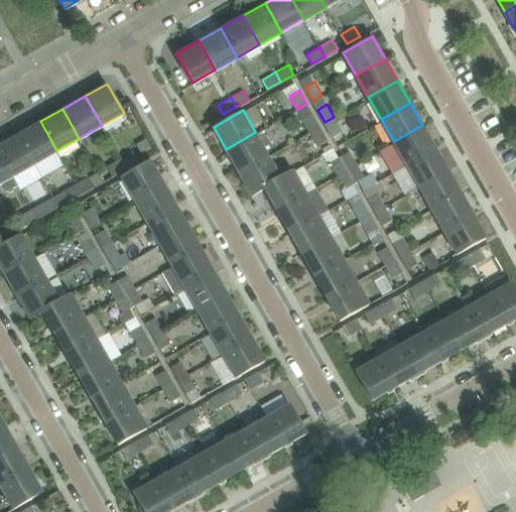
[(302,118),(309,131),(319,125),(312,113),(302,118)]
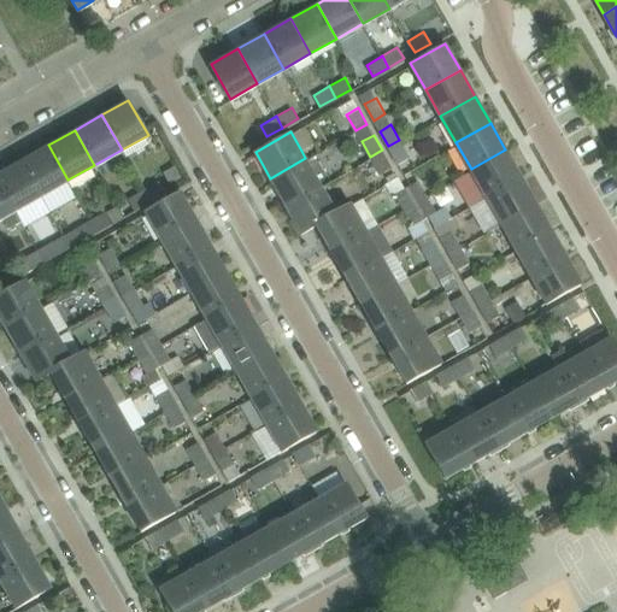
[(409,156),(399,140),(388,146),(397,162),(409,156)]
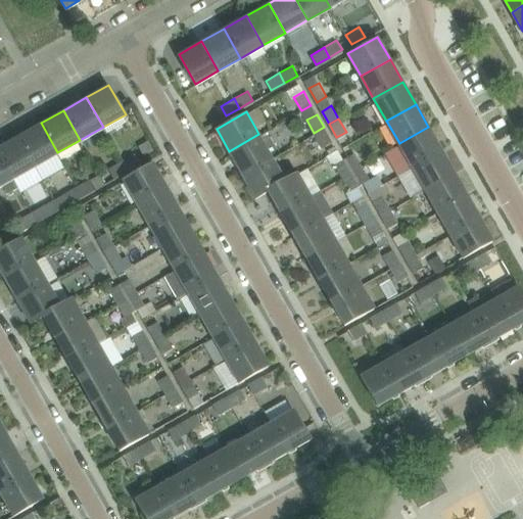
[(35,166),(57,152),(41,123),(18,136),(35,166)]
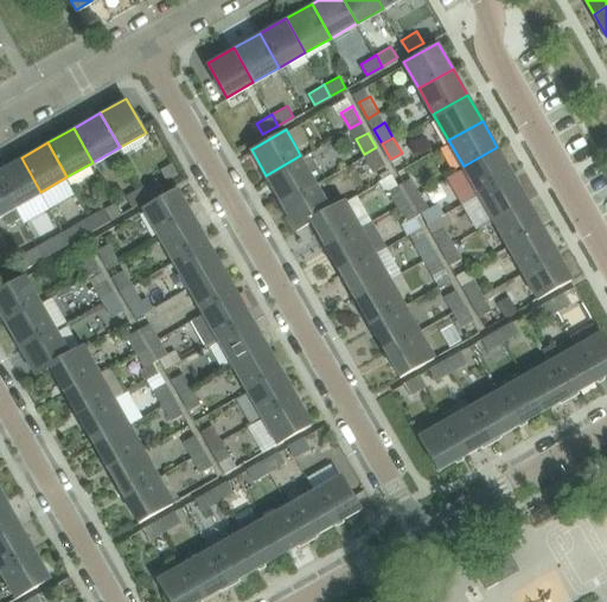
[(376,147),(364,154),(374,170),(384,162),(376,147)]
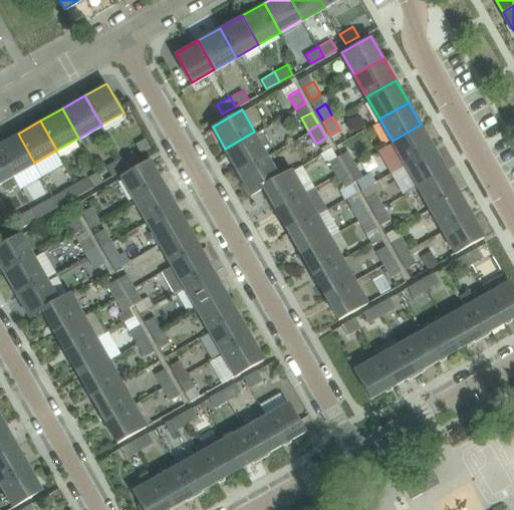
[(393,141),(405,163),(434,147),(421,124),(393,141)]
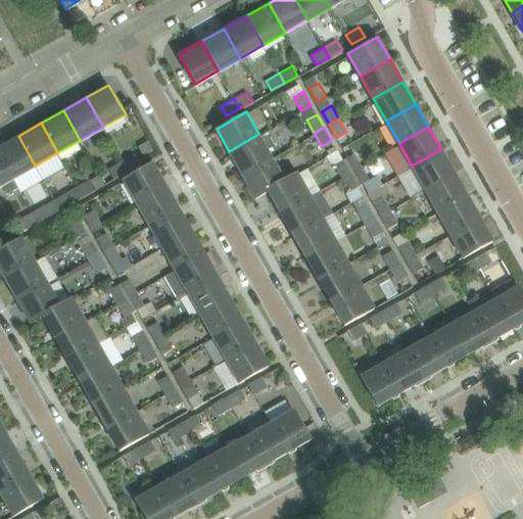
[(258,134),(229,151),(242,174),(272,157),(258,134)]
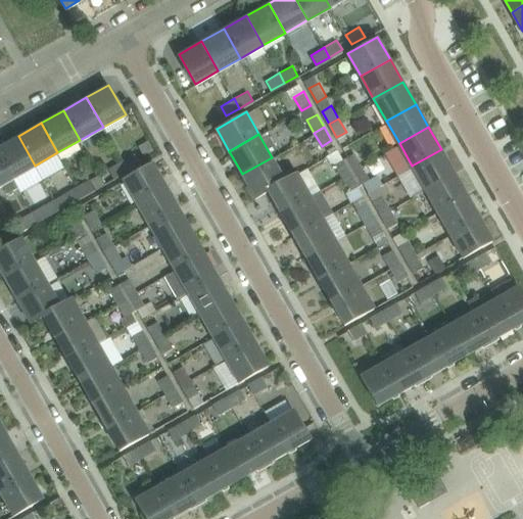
[(0,155),(12,178),(35,166),(18,136),(0,146),(0,155)]
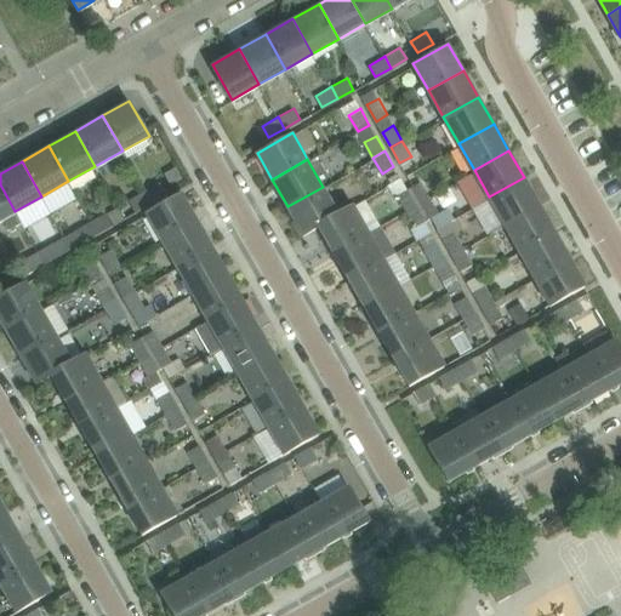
[(175,161),(163,167),(170,180),(182,174),(175,161)]
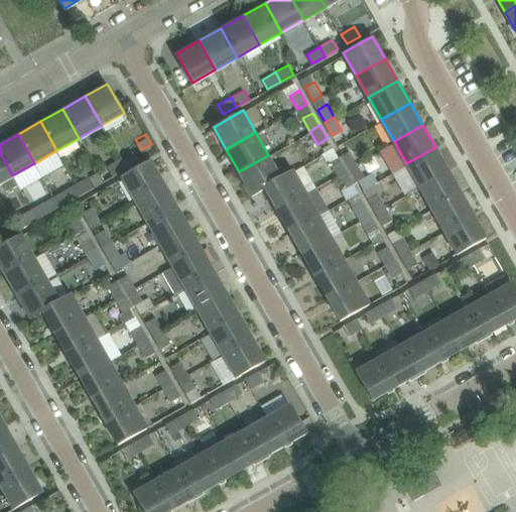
[(406,163),(419,185),(447,169),(435,147),(406,163)]
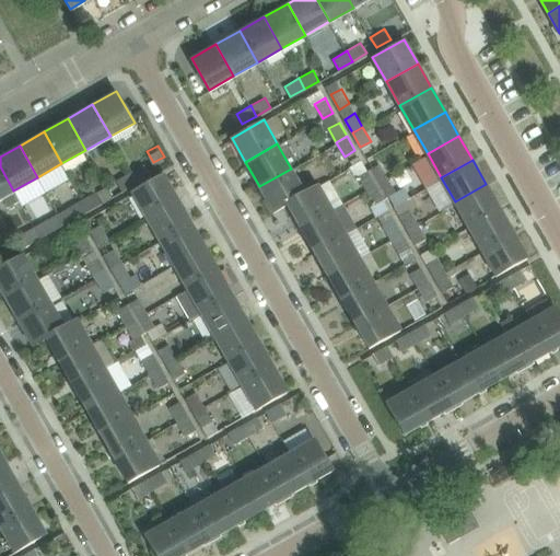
[(130,171),(136,182),(149,174),(143,163),(130,171)]
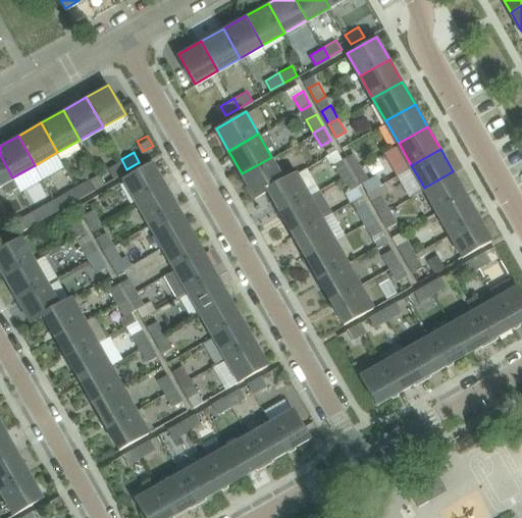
[(347,155),(345,157),(352,170),(361,164),(354,152),(347,155)]
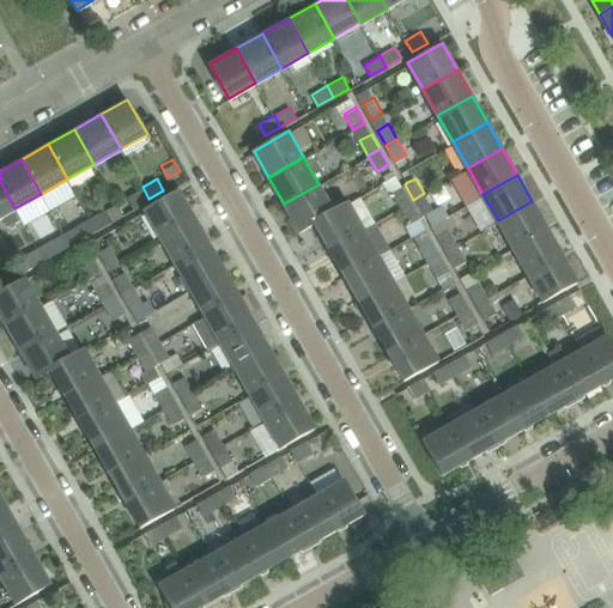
[(14,210),(14,208),(0,182),(0,217),(2,216),(8,225),(20,218),(14,210)]
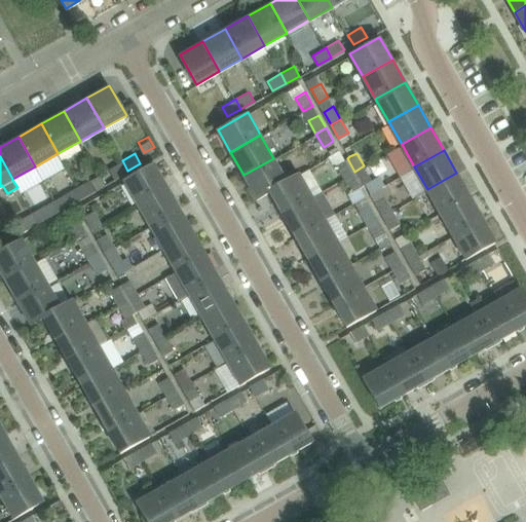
[(257,197),(269,190),(287,181),(273,158),(243,175),(257,197)]
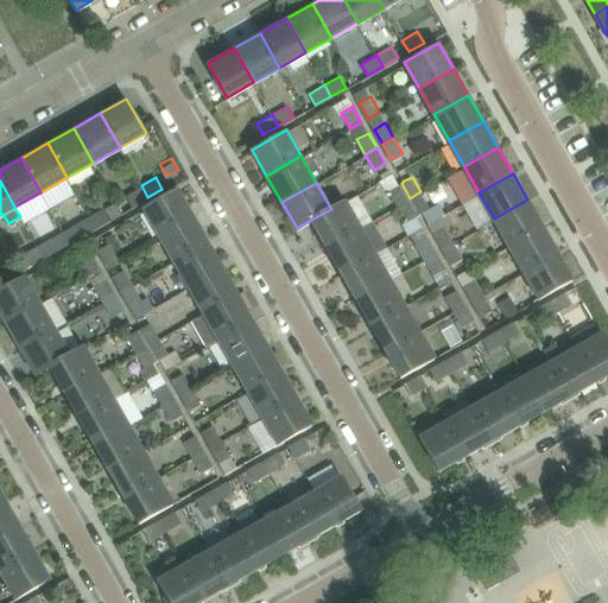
[(390,189),(398,204),(410,198),(401,183),(390,189)]
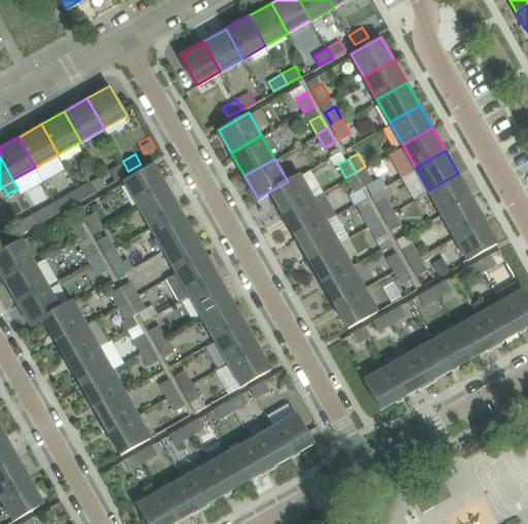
[(128,171),(123,161),(108,169),(114,178),(128,171)]
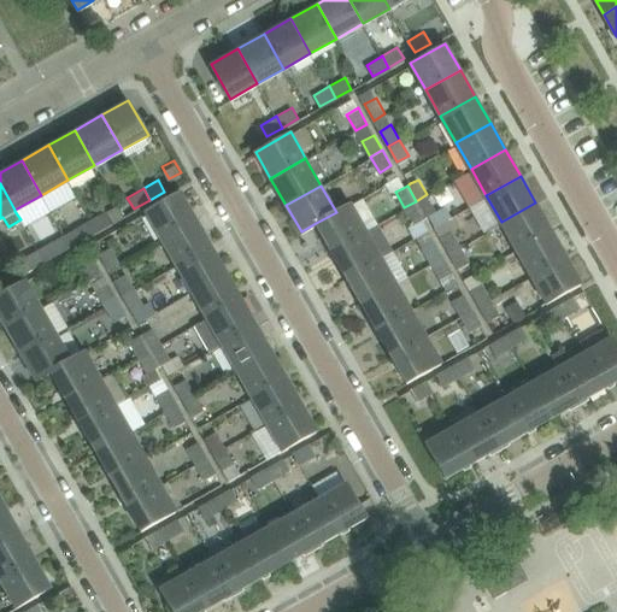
[(145,211),(160,237),(195,217),(180,190),(145,211)]
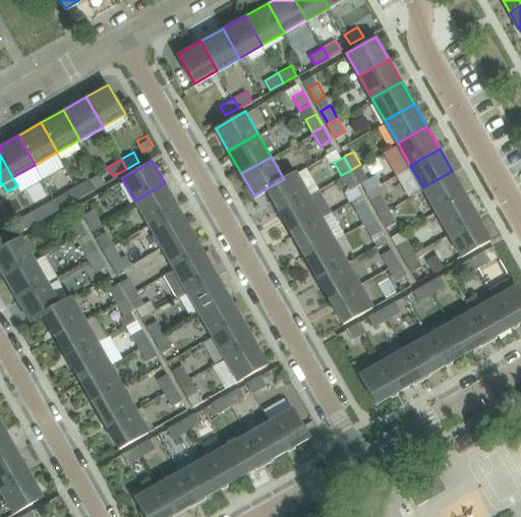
[(360,164),(351,170),(358,182),(361,181),(367,177),(360,164)]
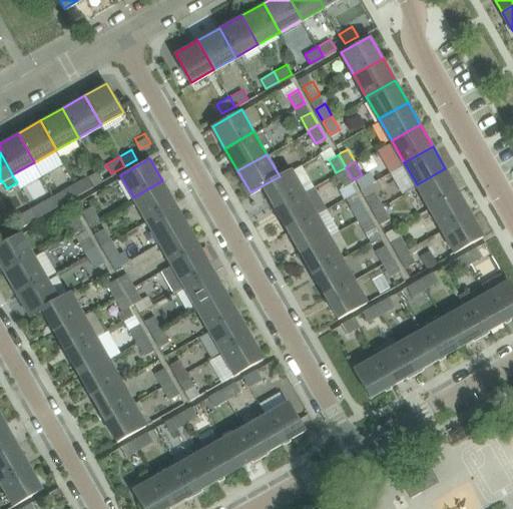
[(346,167),(336,172),(343,185),(351,181),(353,179),(346,167)]
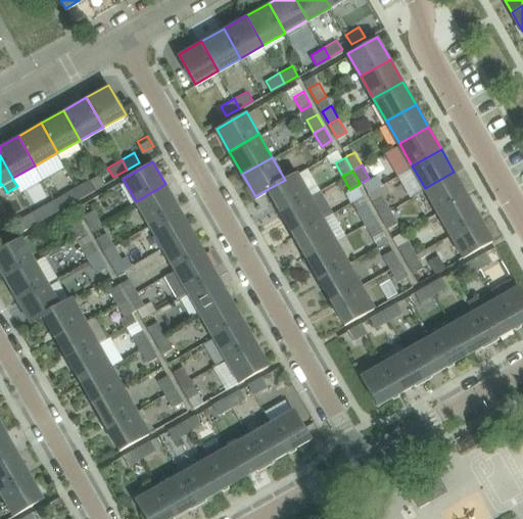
[(425,188),(437,210),(467,194),(454,172),(425,188)]
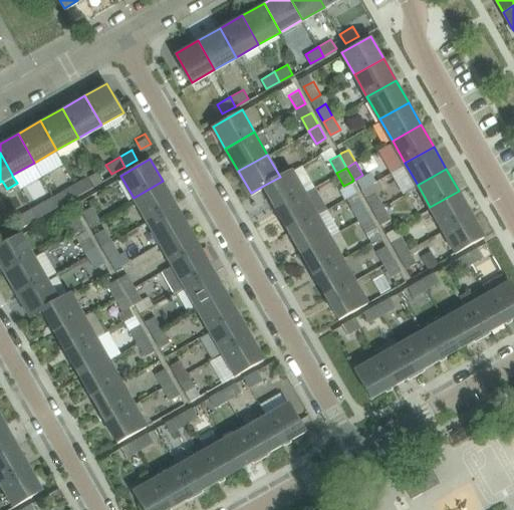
[(280,177),(263,186),(276,208),(304,192),(291,170),(280,177)]
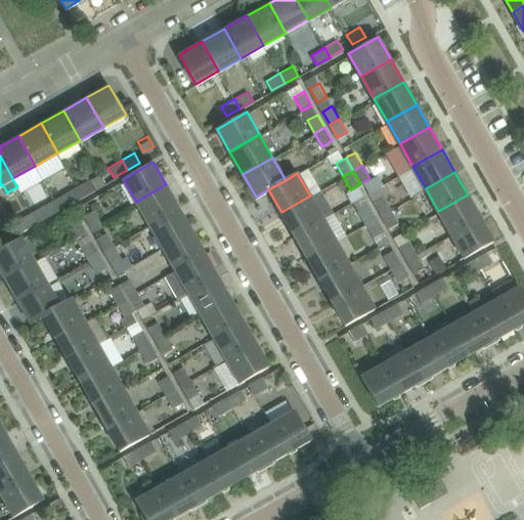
[(89,178),(77,185),(82,196),(95,188),(89,178)]
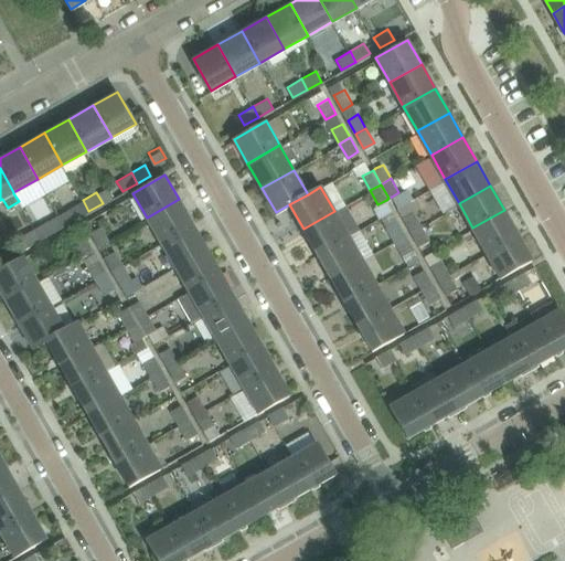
[(192,223),(179,199),(147,218),(160,242),(192,223)]
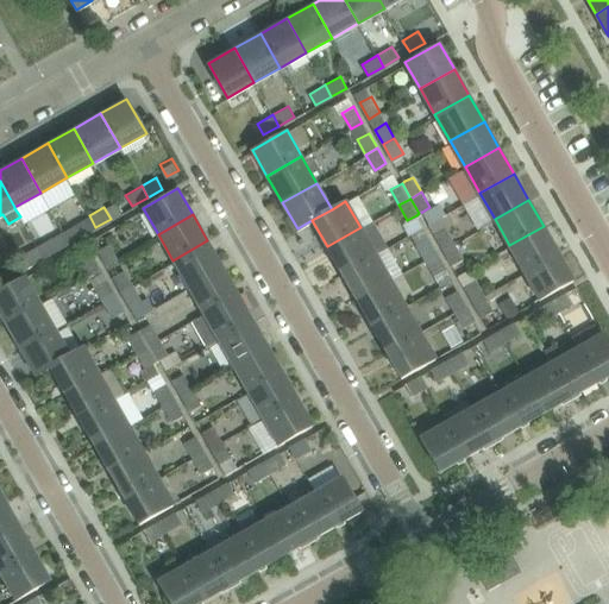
[(74,225),(80,236),(95,227),(89,215),(74,225)]
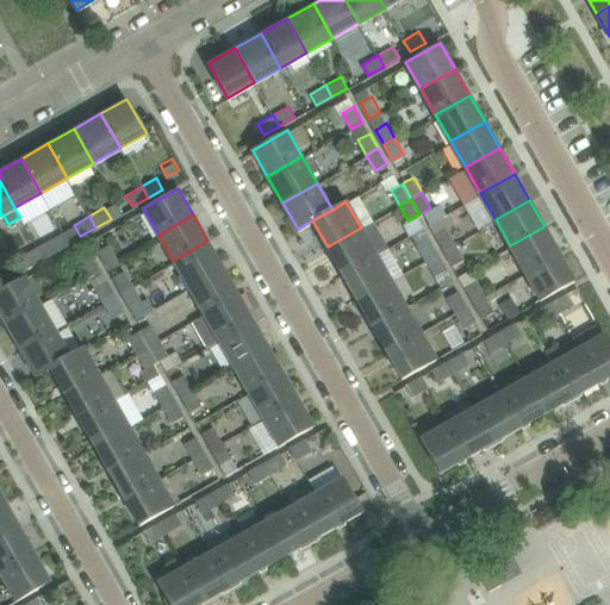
[(446,226),(435,234),(443,249),(455,243),(446,226)]
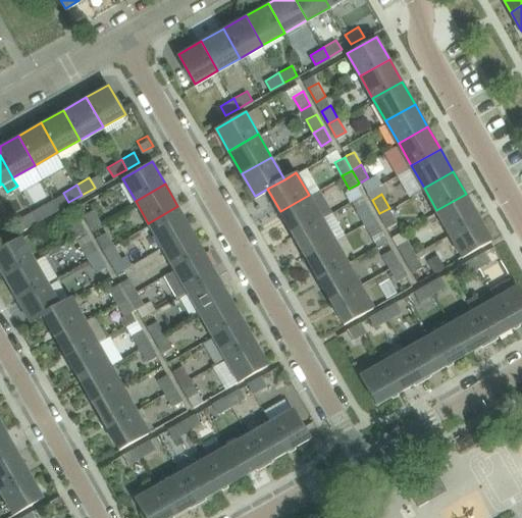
[(436,210),(450,232),(478,216),(466,194),(436,210)]
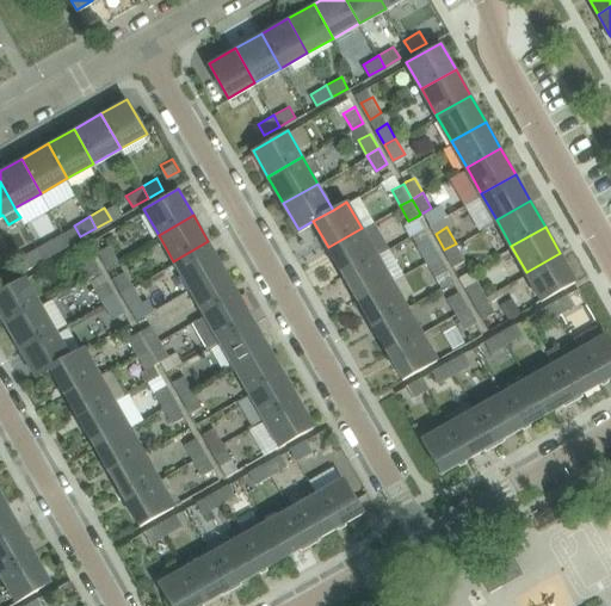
[(328,247),(343,273),(376,254),(362,228),(328,247)]
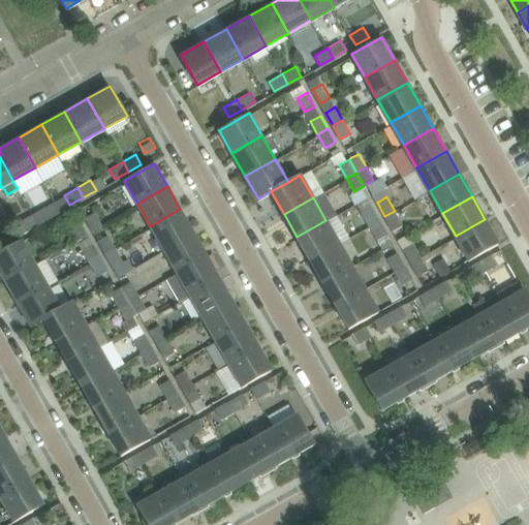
[(32,213),(37,223),(51,215),(45,206),(32,213)]
